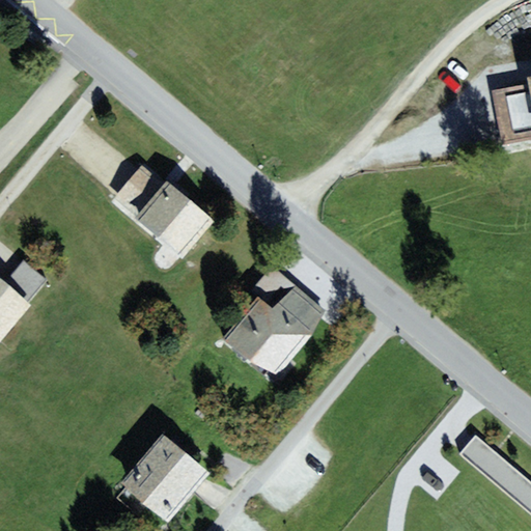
[(530,77),(528,78),(529,85),(494,91),(504,144),(530,138),(530,77)]
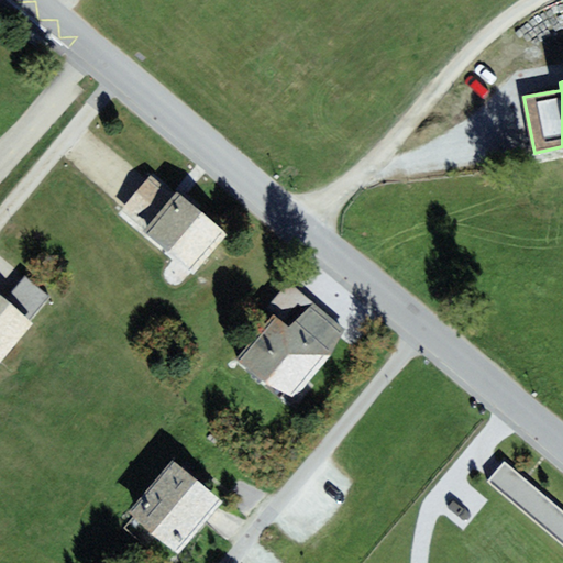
[(228,233),(176,191),(174,195),(151,176),(119,213),(195,274),(228,233)]
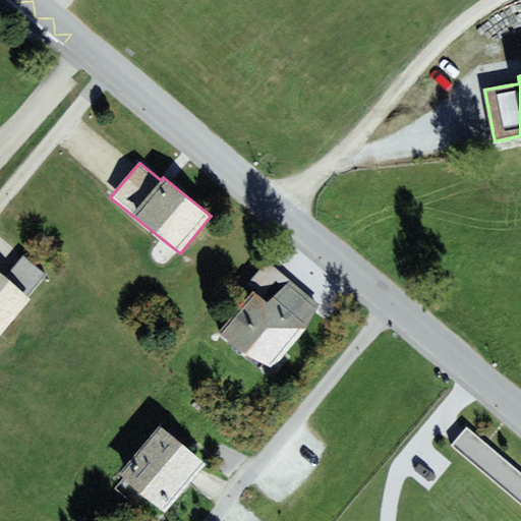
[(5,277),(0,272),(0,335),(32,300),(27,297),(47,275),(24,255),(5,277)]
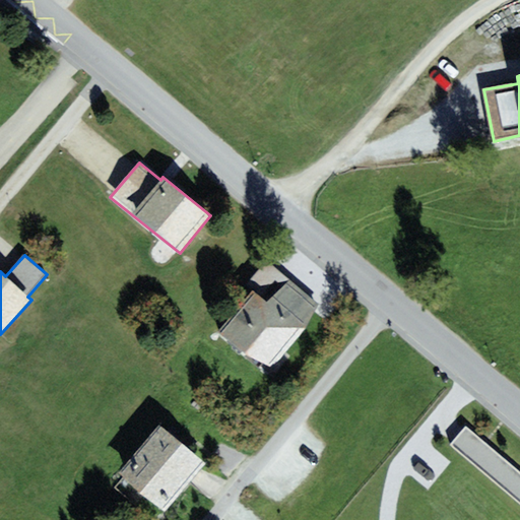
[(252,289),(216,332),(241,351),(275,368),(306,328),(319,305),(290,279),(268,302),(252,289)]
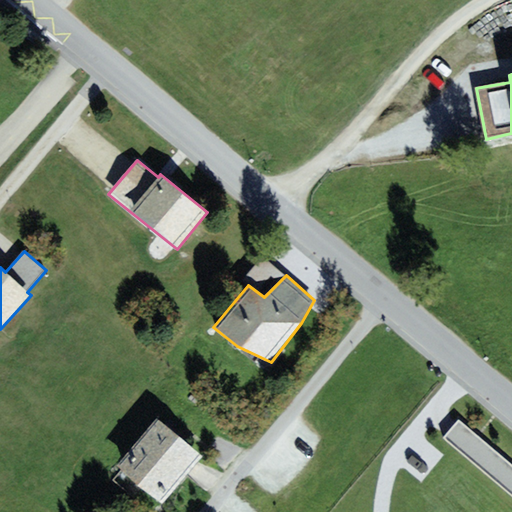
[(162,504),(202,456),(157,418),(116,466),(162,504)]
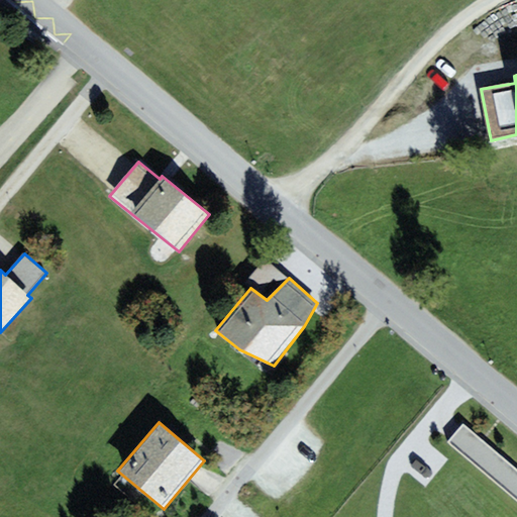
[(516,468),(463,423),(448,441),(516,499),(516,468)]
